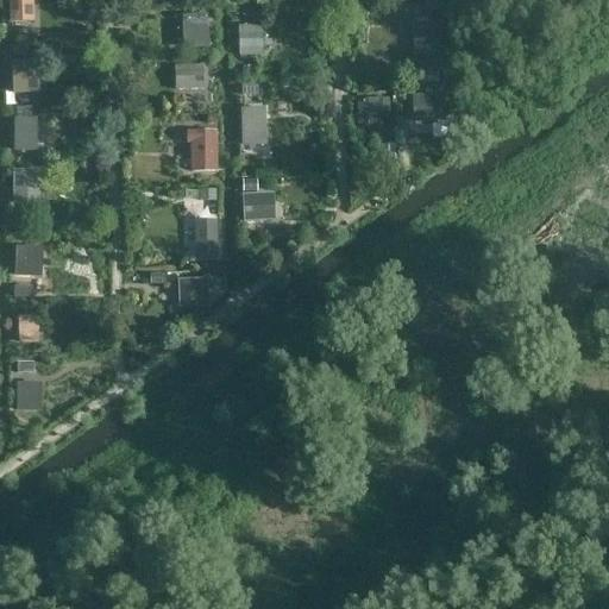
[(33,22),(32,0),(7,0),(8,23),(33,22)]
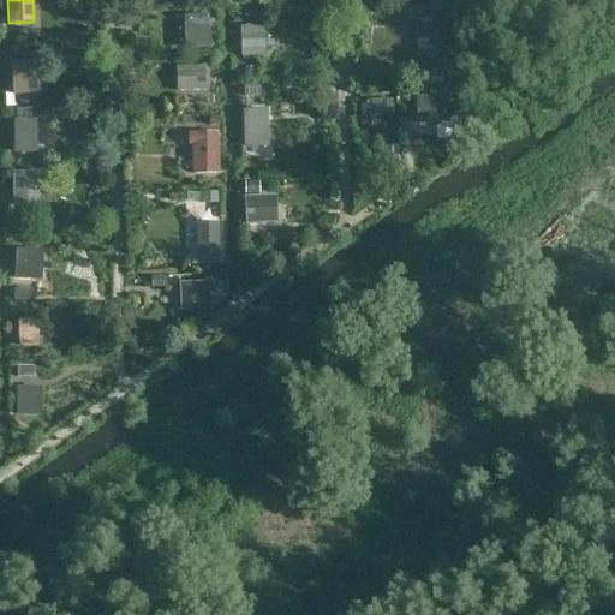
[(443,11),(442,0),(430,0),(430,11),(443,11)]
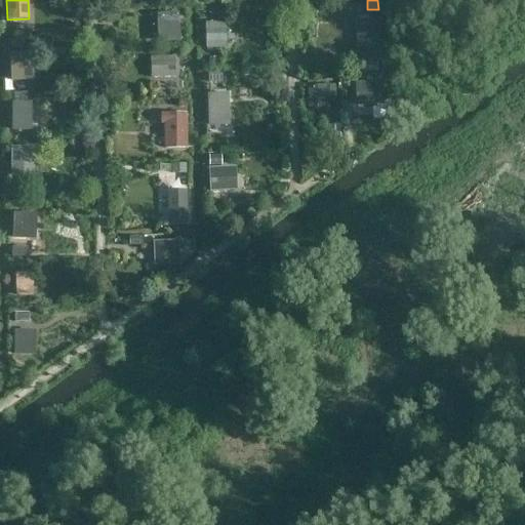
[(179,41),(178,11),(157,12),(158,42),(179,41)]
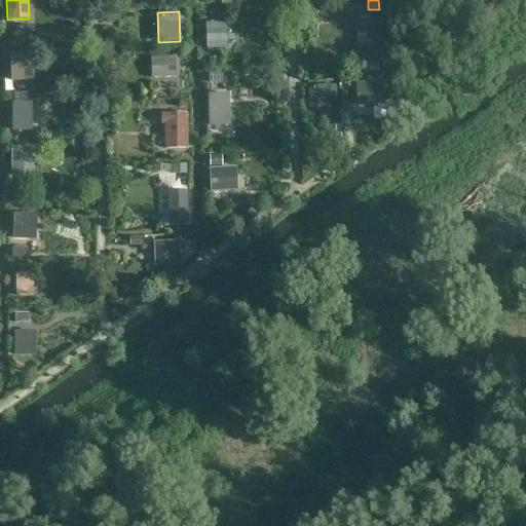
[(381,46),(381,20),(351,20),(351,46),(381,46)]
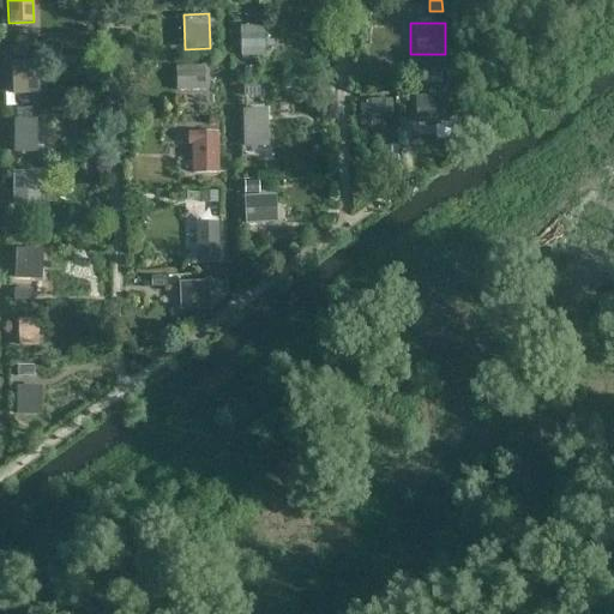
[(240,36),(240,56),(265,56),(265,53),(269,52),(268,34),(263,25),(233,25),(233,36),(240,36)]
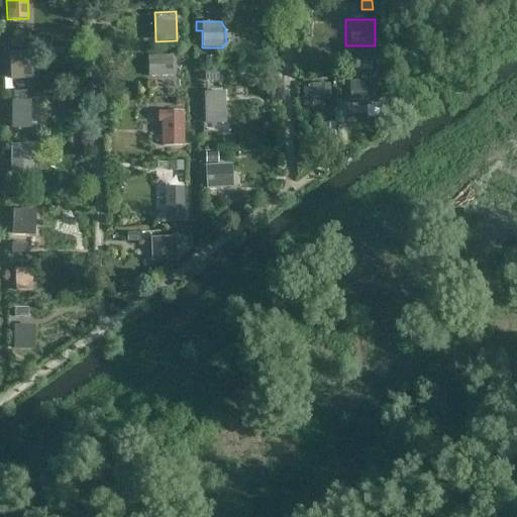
[(24,48),(24,37),(10,37),(10,48),(24,48)]
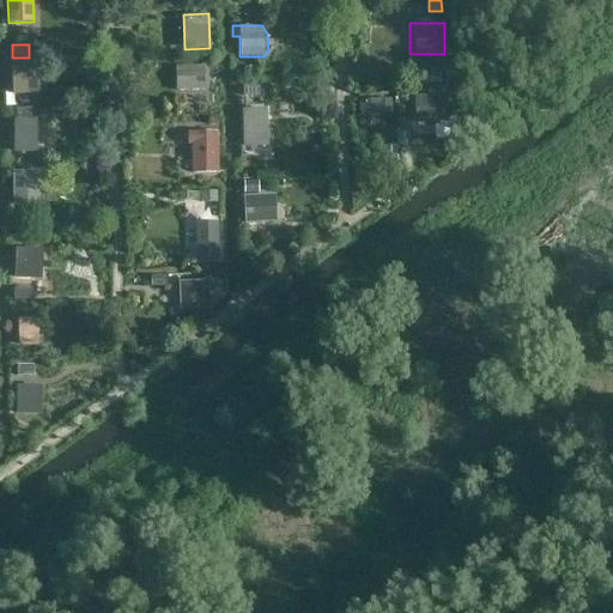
[(38,93),(37,60),(11,61),(12,95),(38,93)]
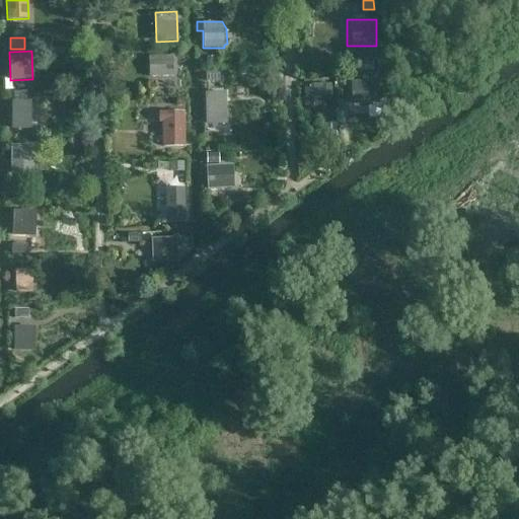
[(172,55),(148,56),(148,78),(173,77),(172,55)]
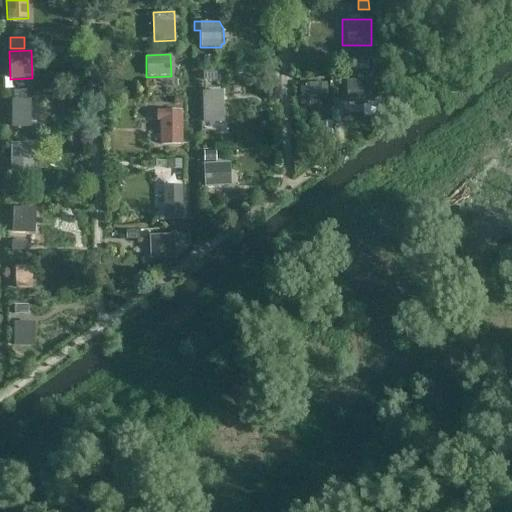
[(212,65),(212,56),(204,56),(204,65),(212,65)]
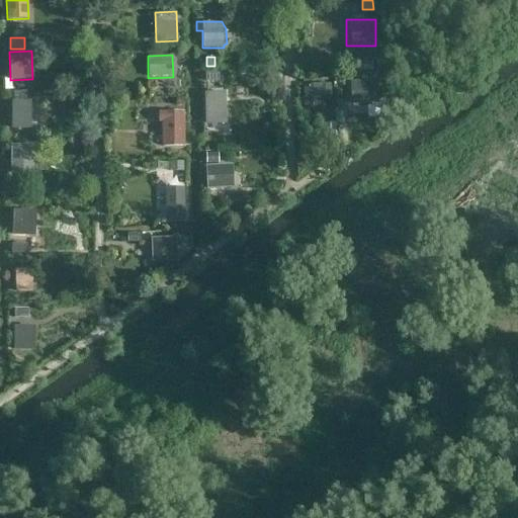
[(374,71),(374,61),(358,61),(358,71),(374,71)]
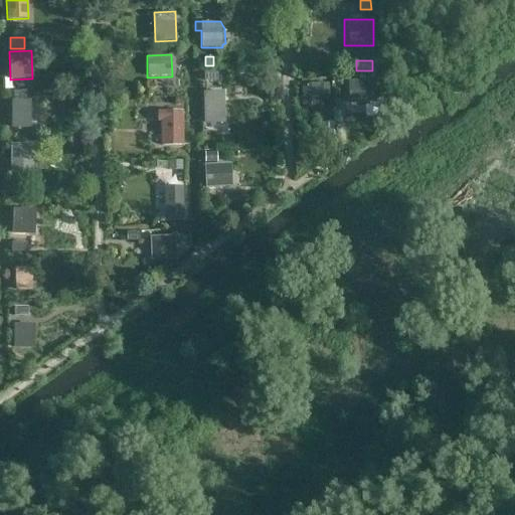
[(204,70),(204,80),(217,80),(217,69),(204,70)]
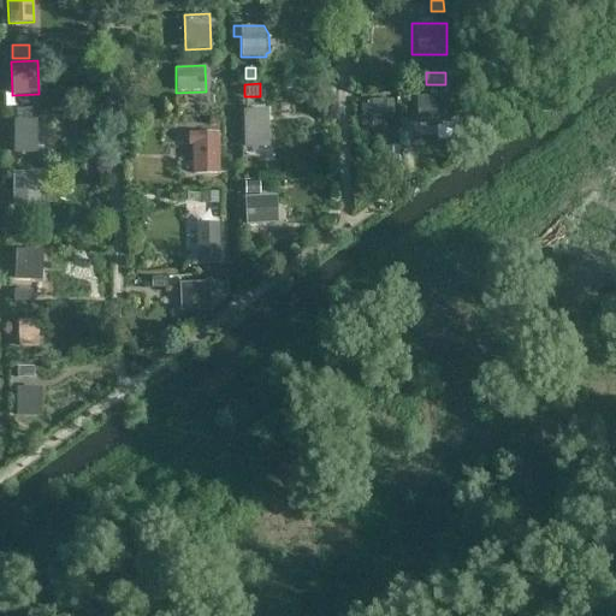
[(418,96),(419,124),(448,123),(446,95),(418,96)]
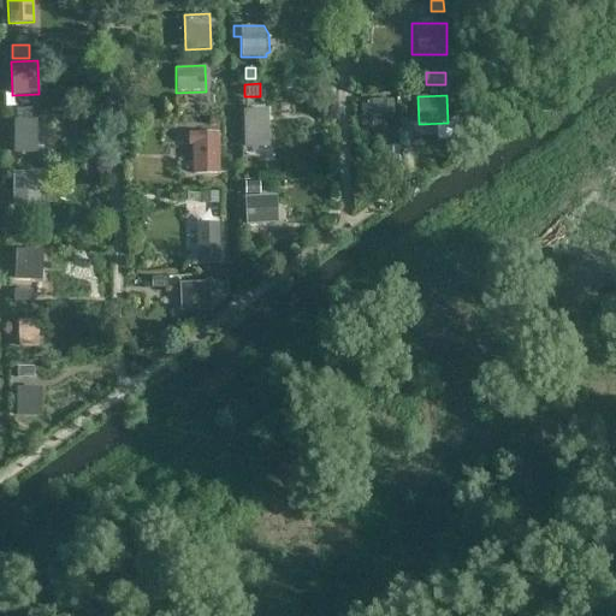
[(395,114),(395,99),(369,100),(369,104),(362,104),(362,128),(385,128),(385,114),(395,114)]
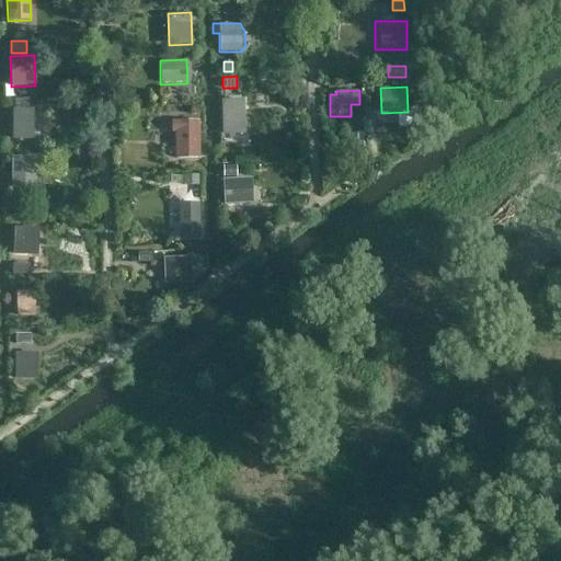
[(244,134),(243,99),(221,100),(222,135),(244,134)]
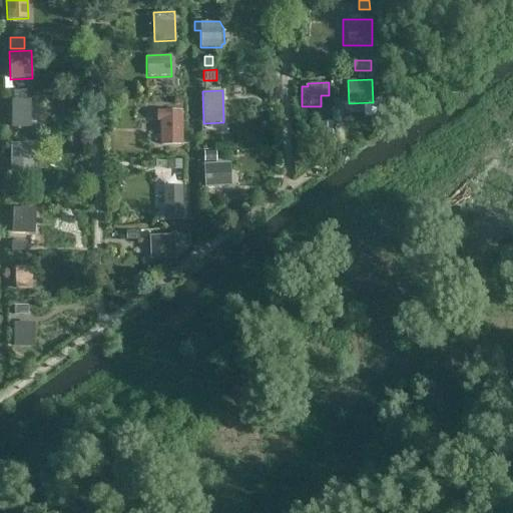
[(174,96),(173,105),(182,105),(182,96),(174,96)]
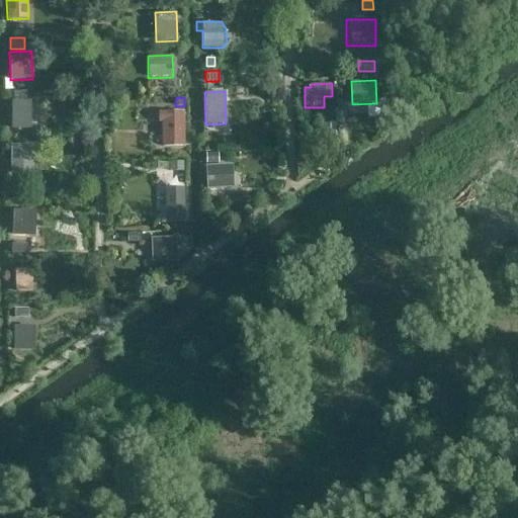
[(31,128),(30,100),(11,100),(11,128),(31,128)]
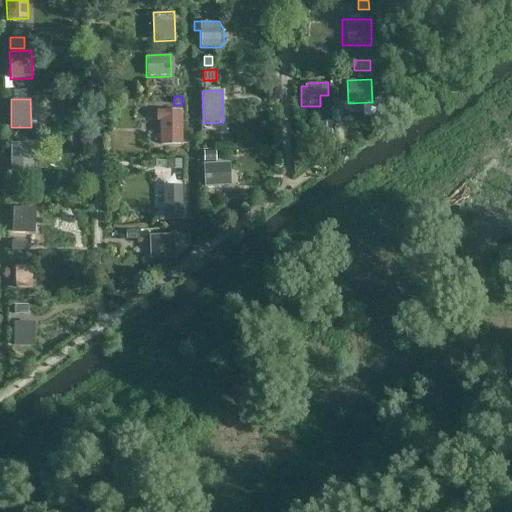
[(181,145),(182,109),(160,109),(160,110),(156,110),(156,120),(160,120),(160,144),(181,145)]
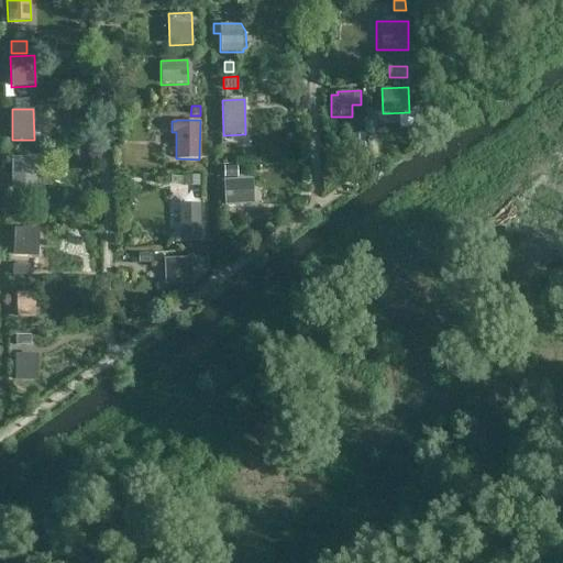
[(377,146),(377,133),(352,134),(353,147),(377,146)]
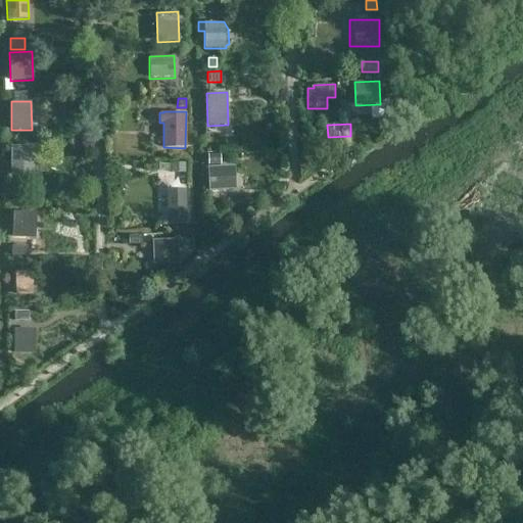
[(35,182),(35,146),(10,146),(10,182),(35,182)]
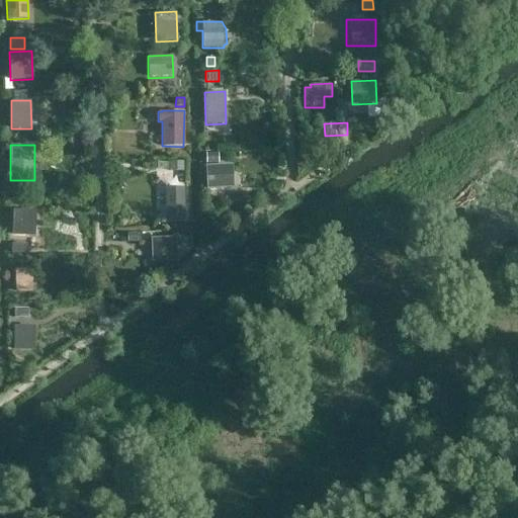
[(205,152),(205,163),(219,162),(218,152),(205,152)]
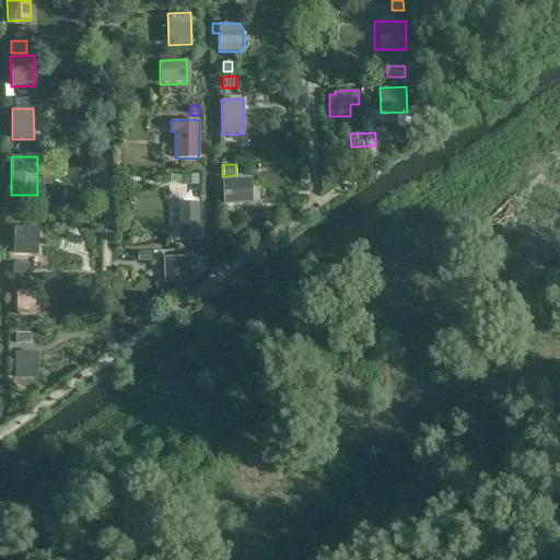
[(198,174),(182,174),(182,185),(198,185),(198,174)]
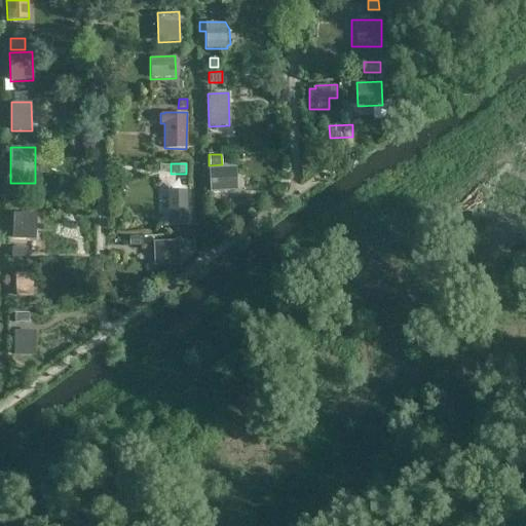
[(235,165),(208,167),(210,192),(236,190),(235,165)]
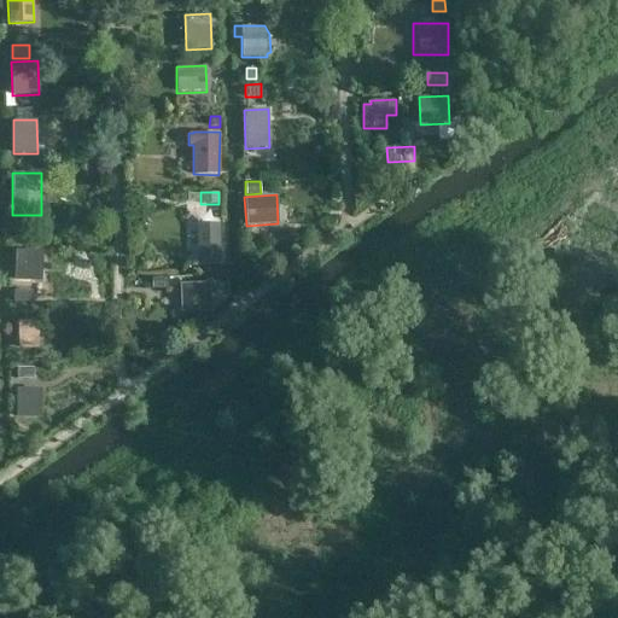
[(220,262),(220,223),(197,223),(197,262),(220,262)]
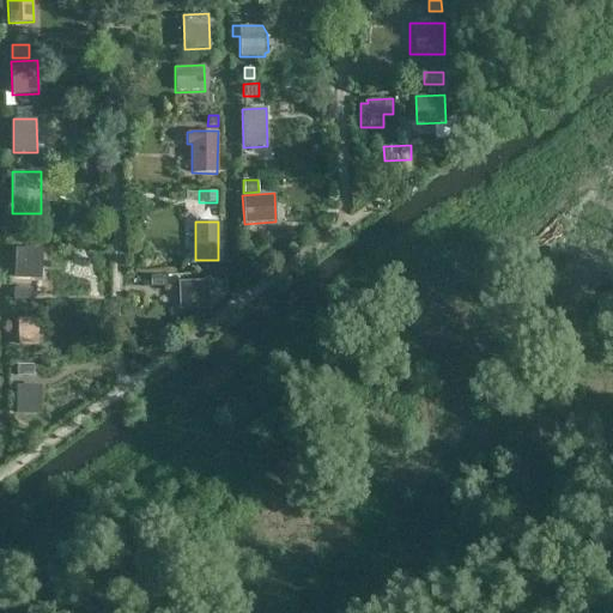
[(42,279),(42,248),(16,248),(14,279),(42,279)]
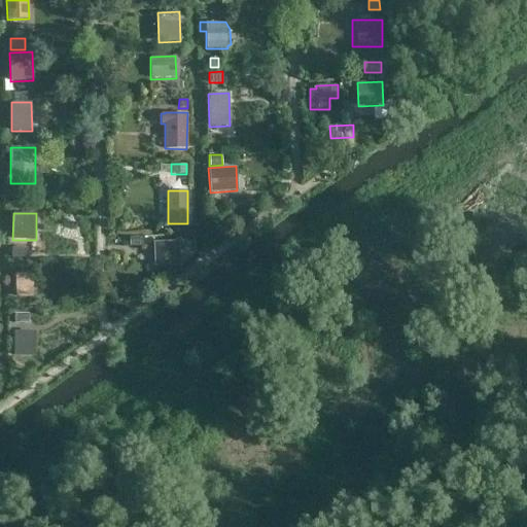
[(143,237),(129,237),(129,247),(143,247),(143,237)]
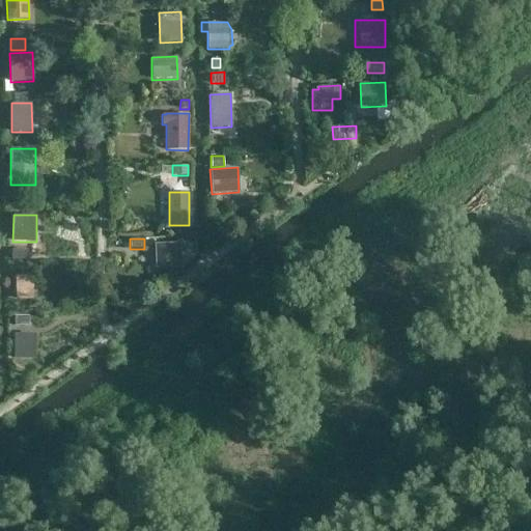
[(180,243),(154,244),(155,268),(180,267),(180,243)]
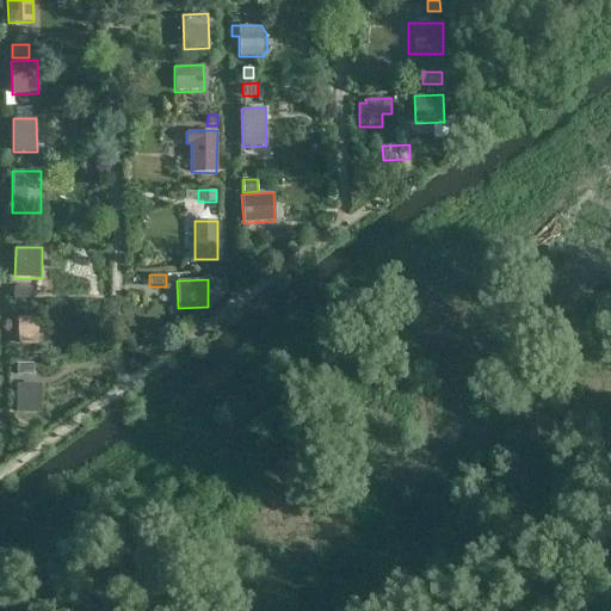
[(32,288),(13,288),(13,298),(32,298),(32,288)]
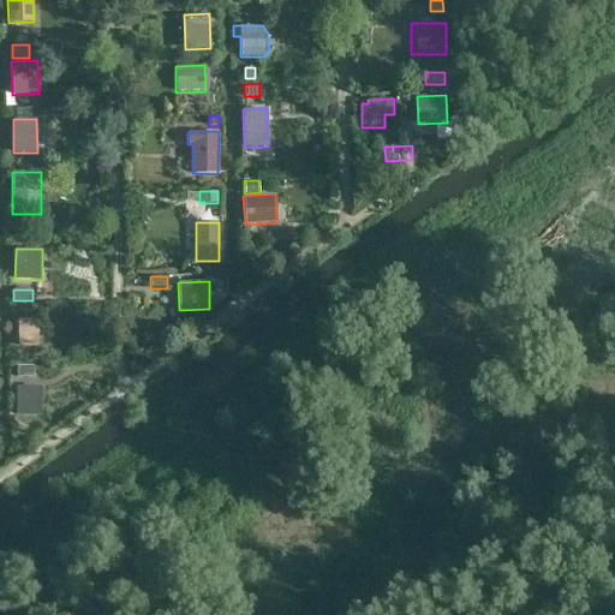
[(37,317),(17,318),(18,347),(39,346),(37,317)]
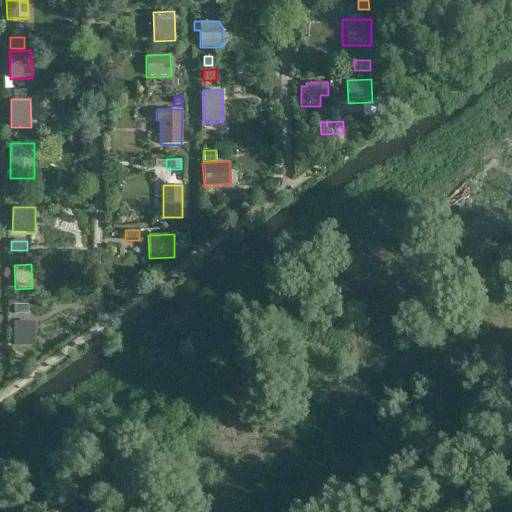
[(13,304),(13,315),(28,315),(28,304),(13,304)]
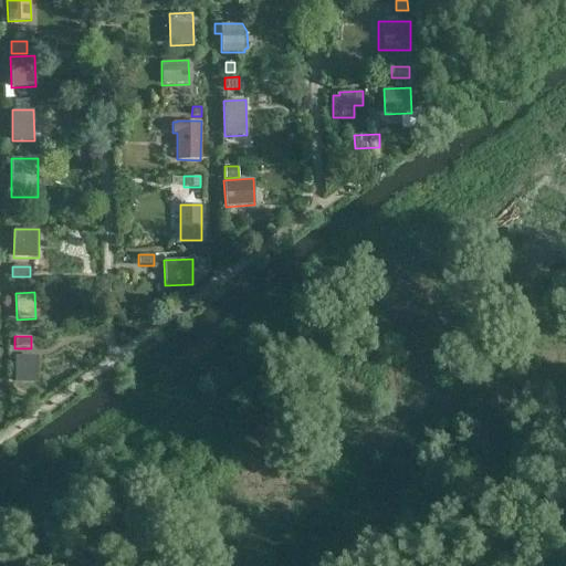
[(35,355),(13,355),(13,383),(35,383),(35,355)]
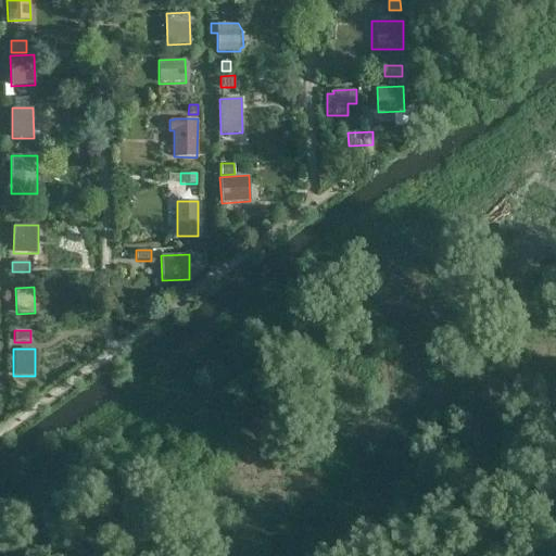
All buildings are outlined.
